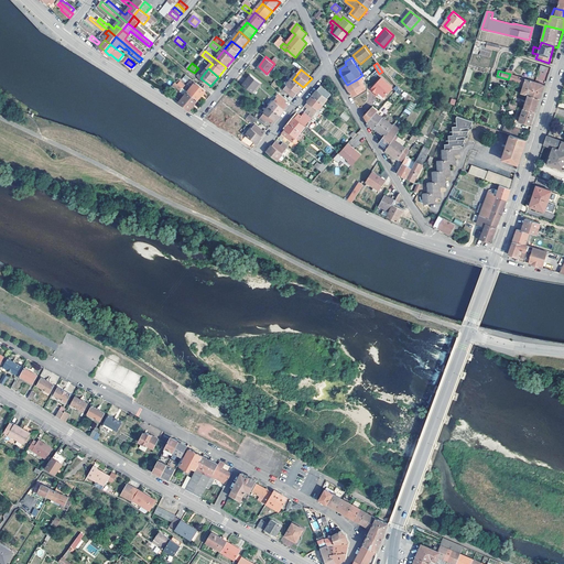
[(530,96),(535,82),(510,74),(508,79),(518,83),(523,84),(522,88),(520,94),(527,96),(527,95),(530,96)]
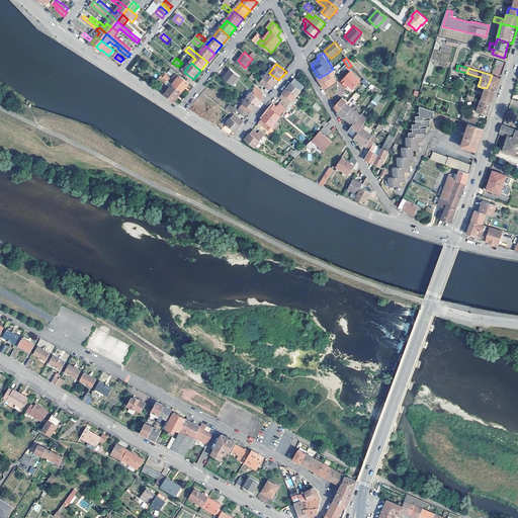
[(328,73),(319,78),(321,82),(326,89),(337,81),(334,75),(335,74),(333,69),(328,73)]
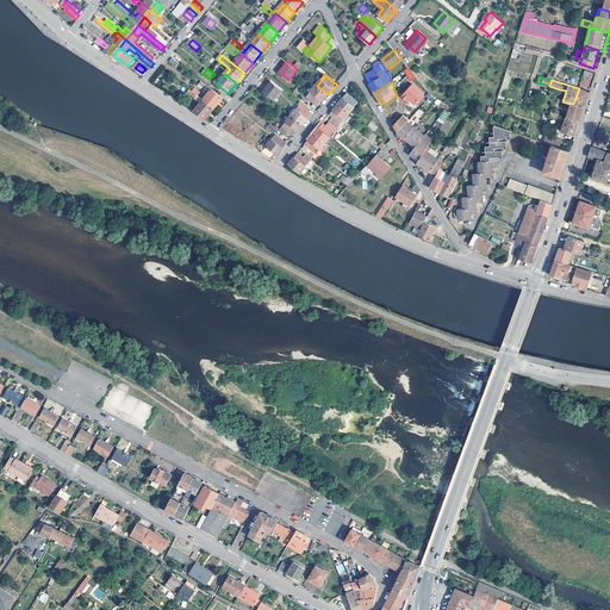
[(282,91),(272,82),(263,92),(274,100),(277,98),(282,91)]
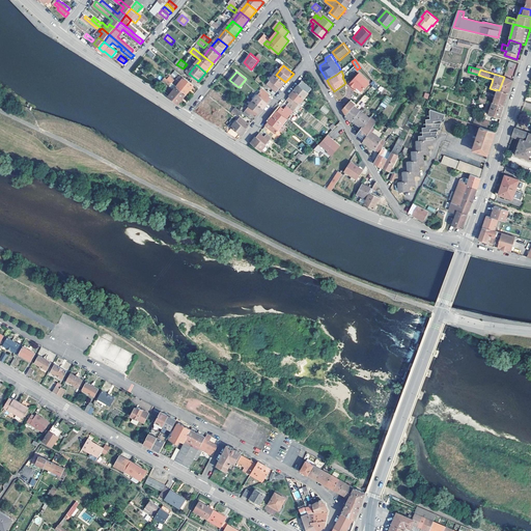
[(370,82),(360,73),(351,84),(357,89),(359,87),(363,91),(370,82)]
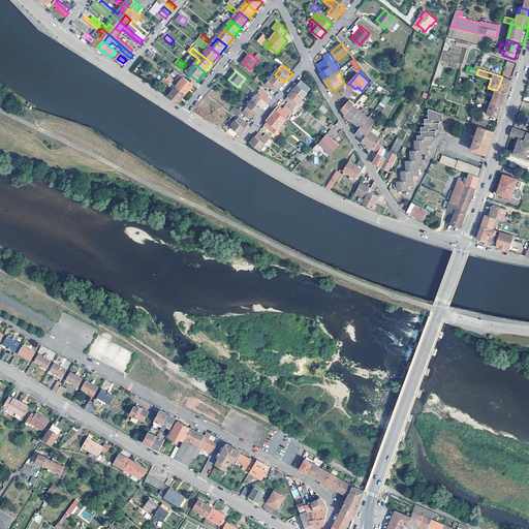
[(281,87),(284,82),(275,74),(272,78),(270,75),(266,81),(269,83),(268,84),(277,91),(281,87)]
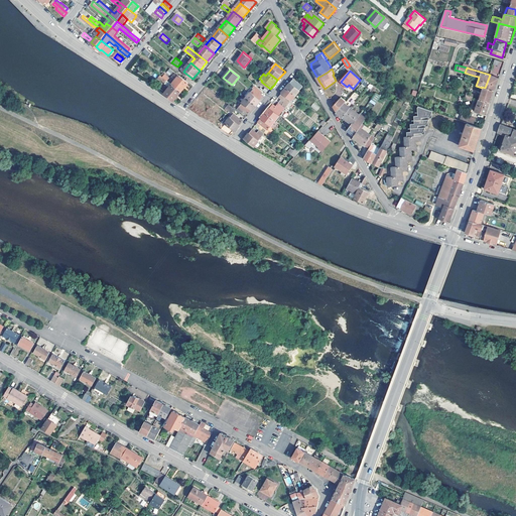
[(173,85),(182,92),(189,83),(180,76),(178,75),(174,81),(175,82),(173,85)]
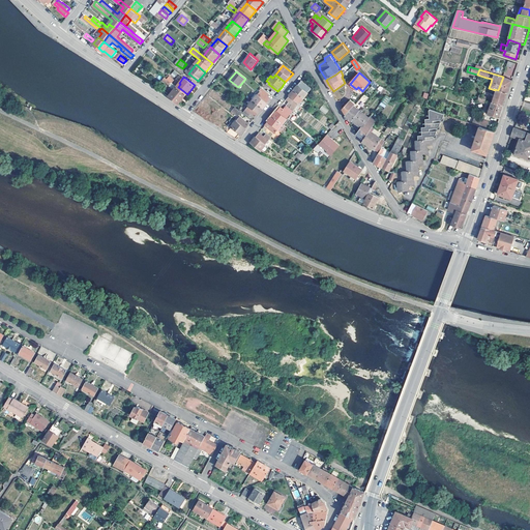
[(498,90),(507,93),(509,88),(511,80),(503,77),(498,90)]
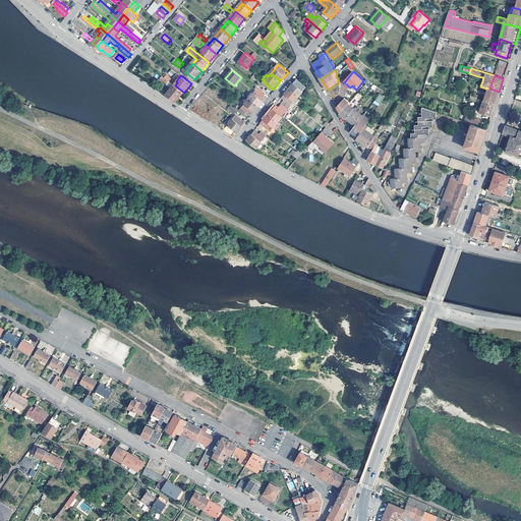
[(294,83),(290,89),(299,97),(306,88),(297,80),(294,83)]
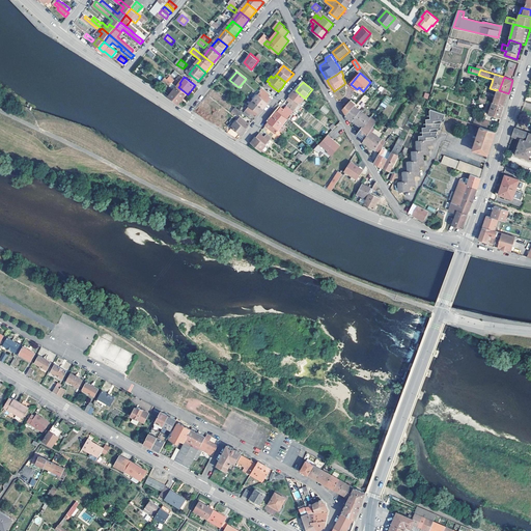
[(180,104),(188,94),(178,87),(176,89),(174,89),(173,90),(174,91),(170,95),(180,104)]
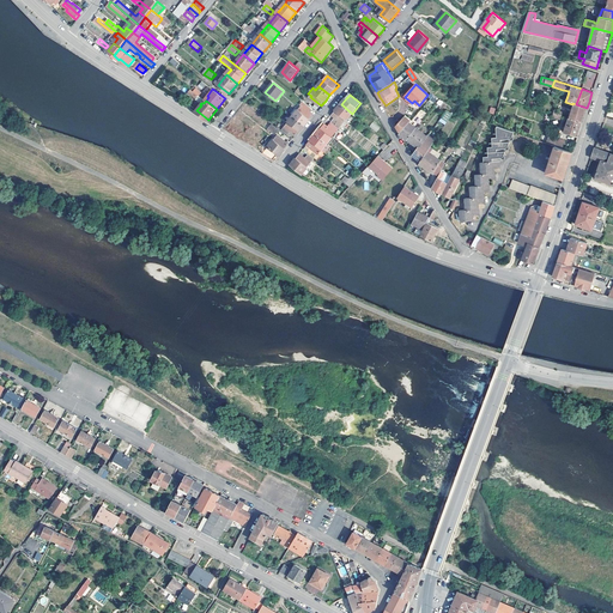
[(305,103),(295,116),(305,125),(310,119),(314,115),(310,111),(313,109),(305,103)]
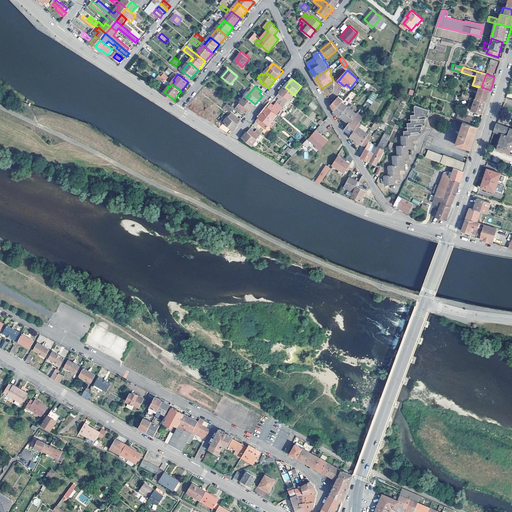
[(478,87),(474,99),(486,102),(488,96),(490,90),(481,87),(478,86),(478,87)]
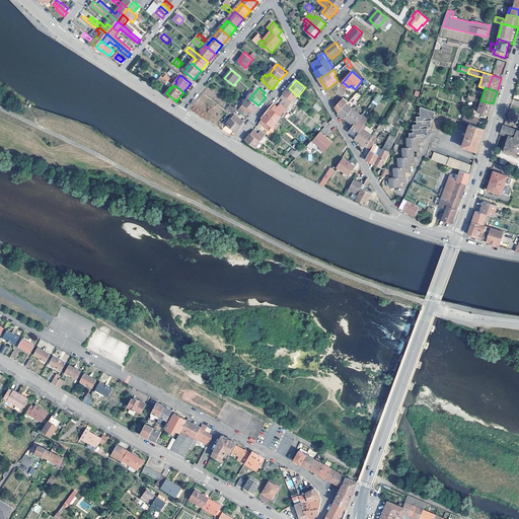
[(294,101),(298,96),(289,88),(286,92),(282,97),(285,99),(281,103),(288,108),(292,103),(293,104),(294,103),(294,101)]
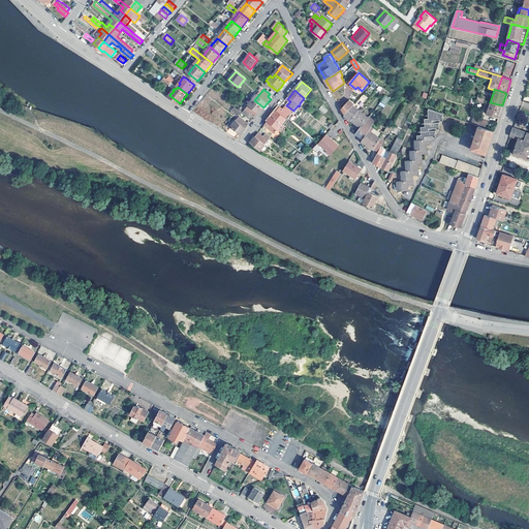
[(364,94),(358,100),(362,104),(368,98),(364,94)]
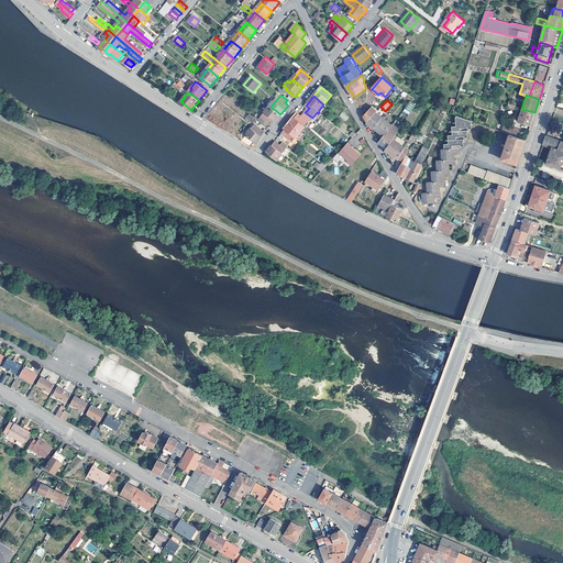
[(280,114),(271,107),(260,119),(266,123),(268,121),(273,124),(277,119),(280,114)]
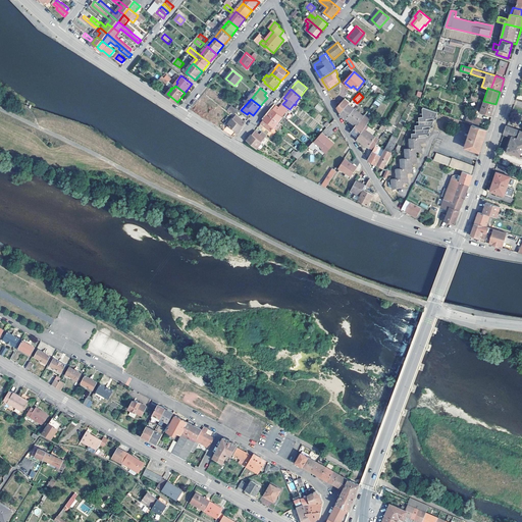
[(342,114),(348,118),(356,108),(350,104),(351,103),(347,99),(338,107),(342,113),(341,114),(342,114)]
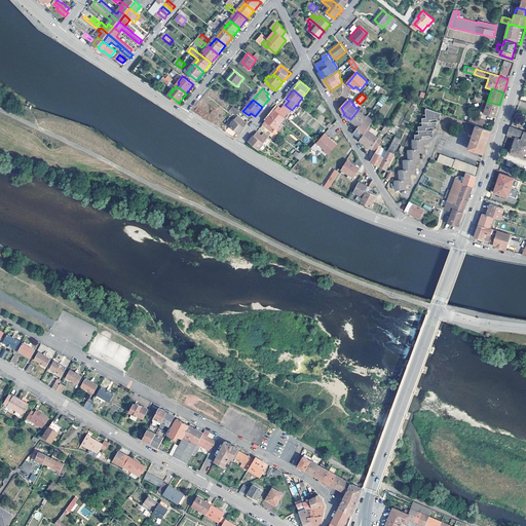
[(499,105),(487,102),(484,113),(495,117),(499,105)]
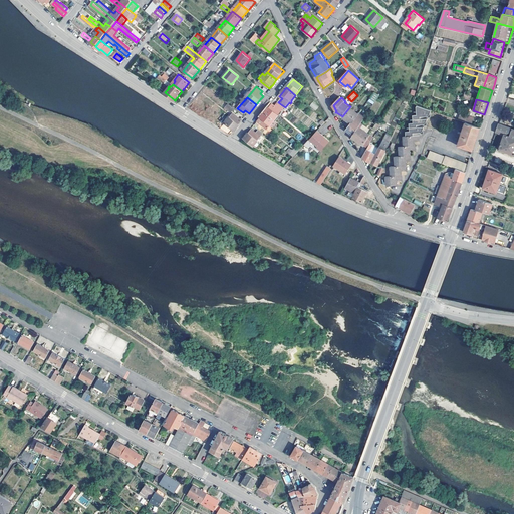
[(315,110),(319,106),(313,101),(309,105),(315,110)]
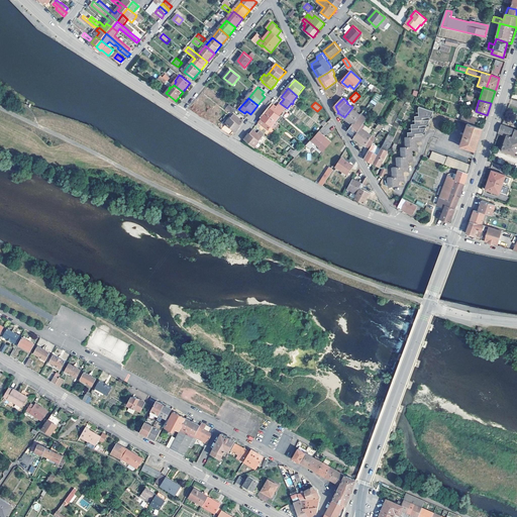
[(287,108),(280,103),(277,107),(275,105),(272,108),(268,113),(277,121),(287,108)]
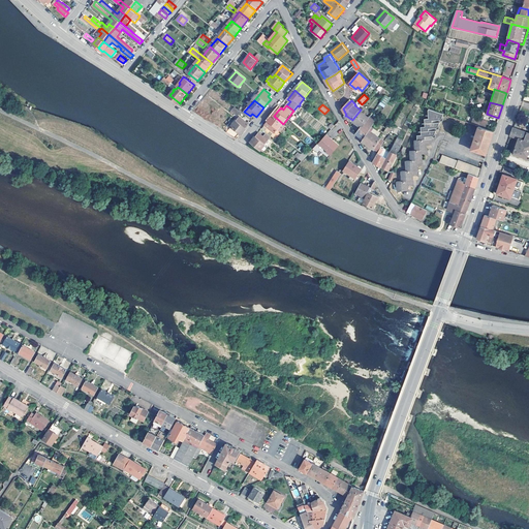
[(242,112),(237,107),(234,111),(239,116),(242,112)]
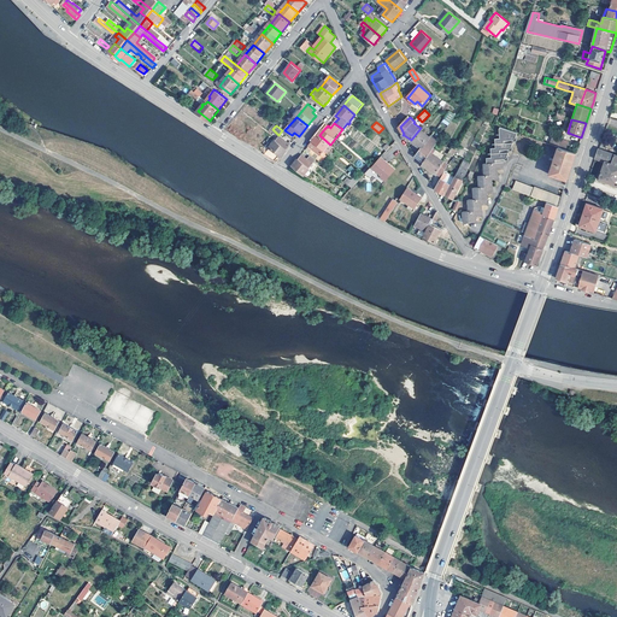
[(519,133),(503,127),(498,130),(498,134),(497,134),(497,140),(495,140),(495,145),(493,145),(493,150),(492,150),(492,154),(491,156),(489,159),(488,159),(488,164),(486,165),(486,176),(481,176),(482,188),(476,188),(477,199),(471,200),(472,211),(468,212),(468,223),(479,222),(479,215),(485,215),(483,204),(489,203),(489,192),(494,191),(494,180),(500,180),(499,168),(505,168),(505,159),(506,159),(510,153),(509,153),(509,150),(511,150),(513,144),(513,140),(516,140),(519,133)]
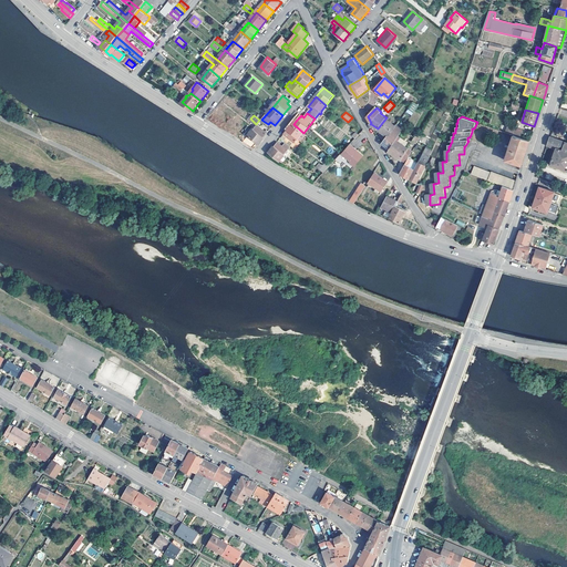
[(389,137),(397,126),(387,117),(378,129),(389,137)]
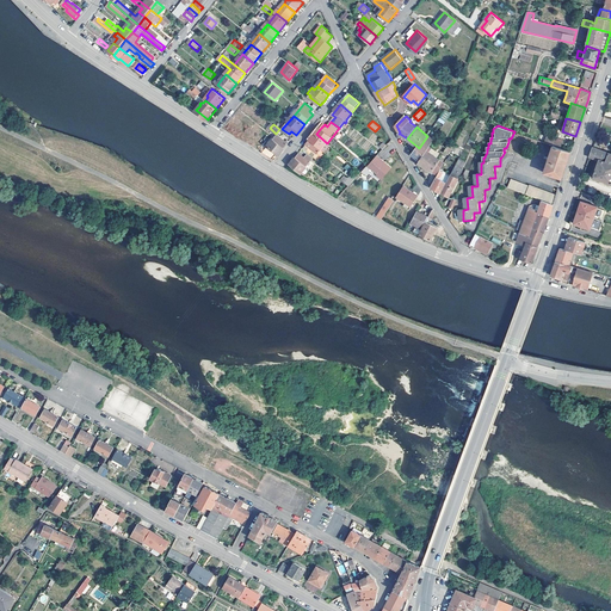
[(331,146),(327,143),(316,134),(312,140),(307,144),(319,153),(315,158),(319,161),(323,154),(322,153),(325,152),(327,152),(331,146)]
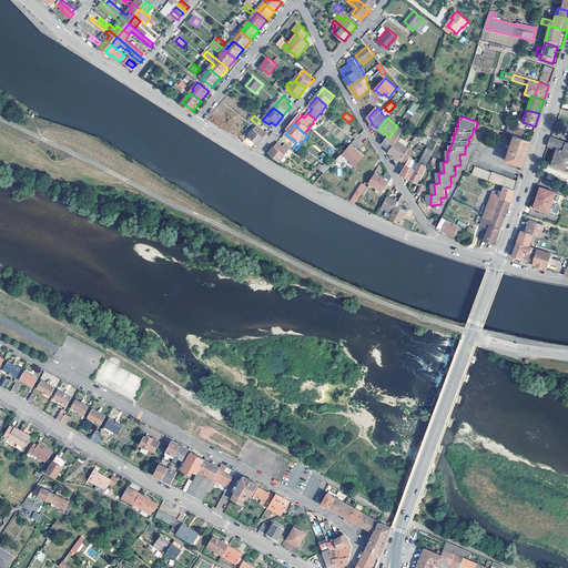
[(397,127),(389,138),(384,144),(391,149),(392,150),(401,137),(405,129),(398,124),(397,127)]
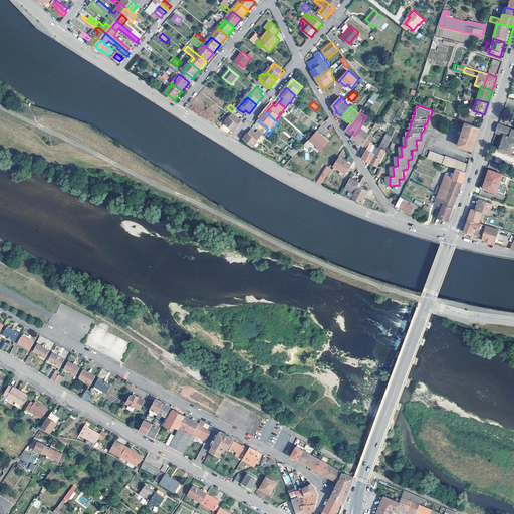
[(241,119),(234,113),(226,122),(235,130),(240,124),(243,120),(242,120),(241,119)]
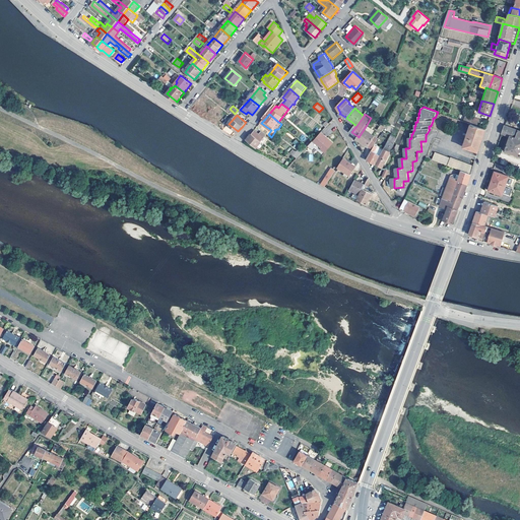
[(470,124),(477,126),(479,122),(465,117),(463,122),(470,124)]
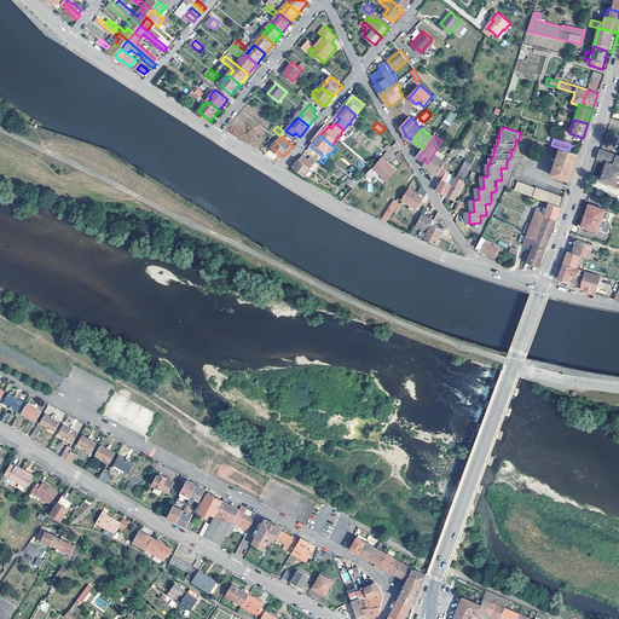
[(323,155),(311,146),(307,151),(319,160),(323,155)]
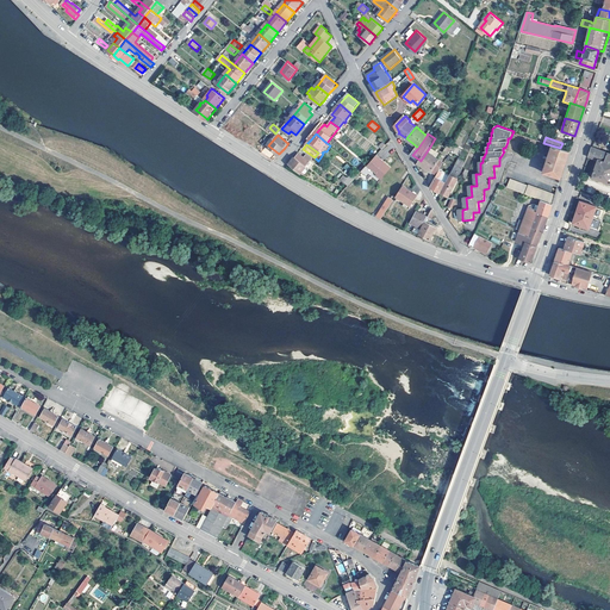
[(560,148),(552,145),(543,173),(561,179),(565,166),(570,151),(560,148)]
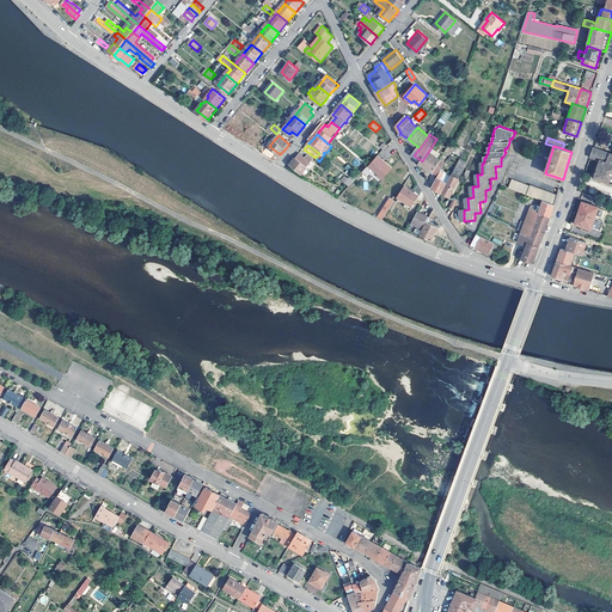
[(422,161),(421,160),(420,164),(438,176),(446,161),(430,152),(433,148),(432,147),(422,161)]
